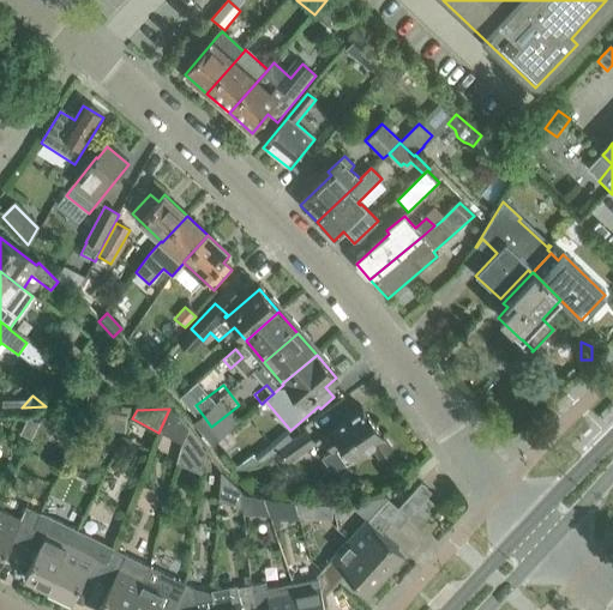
[(187,428),(176,415),(169,409),(158,433),(182,445),(187,428)]
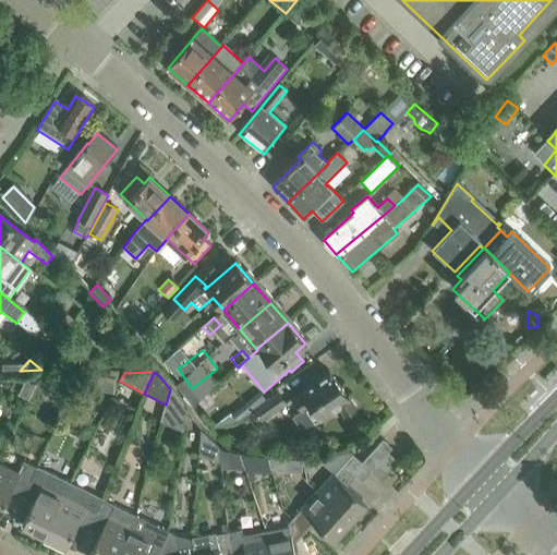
[(354,410),(328,373),(326,375),(327,377),(293,401),(301,412),(292,418),(302,432),(314,424),(315,424),(338,408),(344,417),(354,410)]
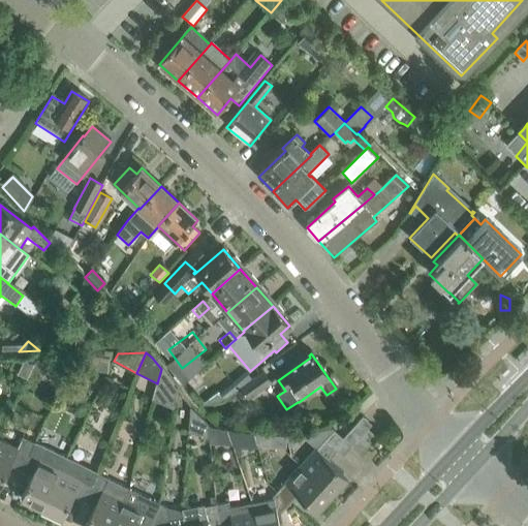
[(67,375),(78,354),(38,356),(36,361),(67,375)]
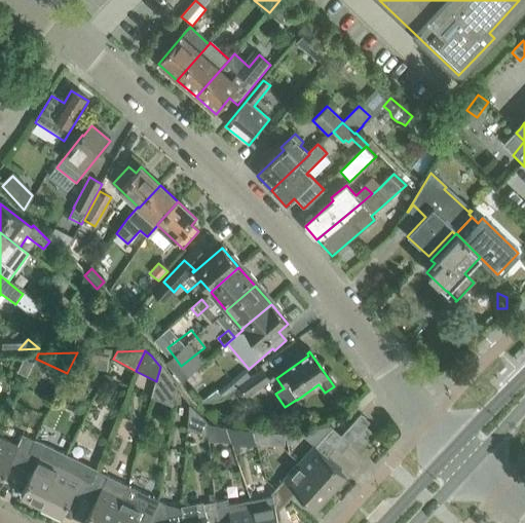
[(177,388),(161,369),(160,367),(156,381),(150,400),(173,408),(177,388)]
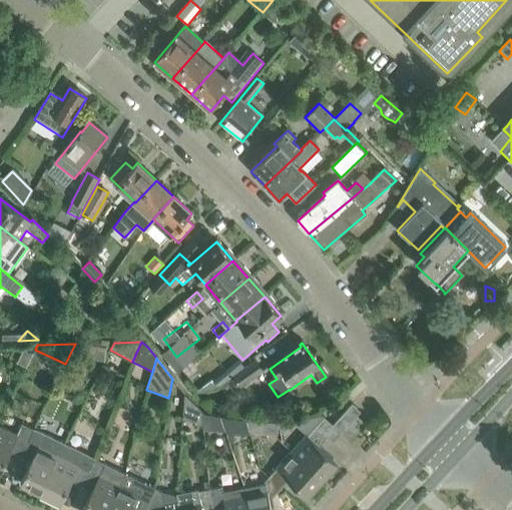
[(254,362),(231,378),(239,389),(263,373),(254,362)]
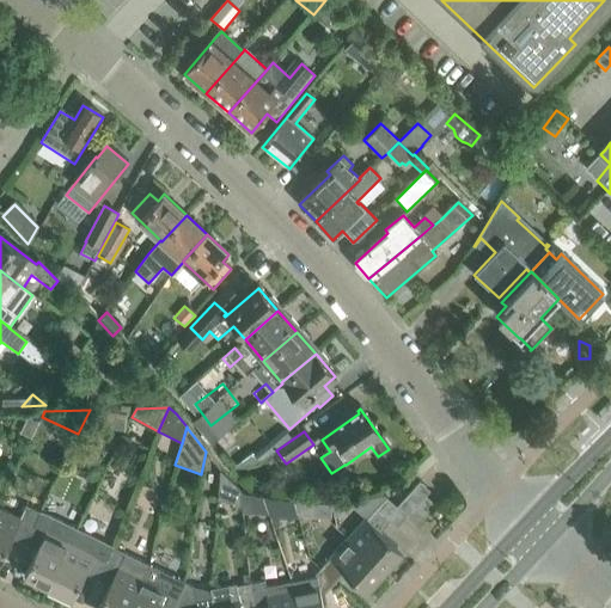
[(242,508),(240,491),(220,471),(218,501),(242,508)]
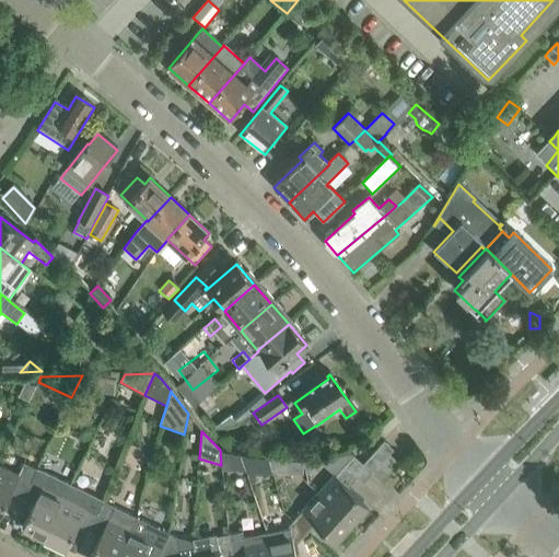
[(381,464),(388,455),(379,447),(362,465),(352,477),(361,486),(370,476),(381,465),(381,464)]
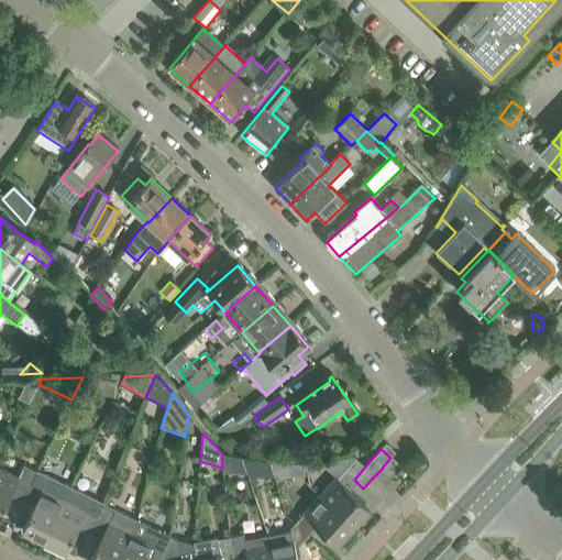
[(246,475),(244,460),(226,456),(221,452),(222,468),(222,474),(246,475)]
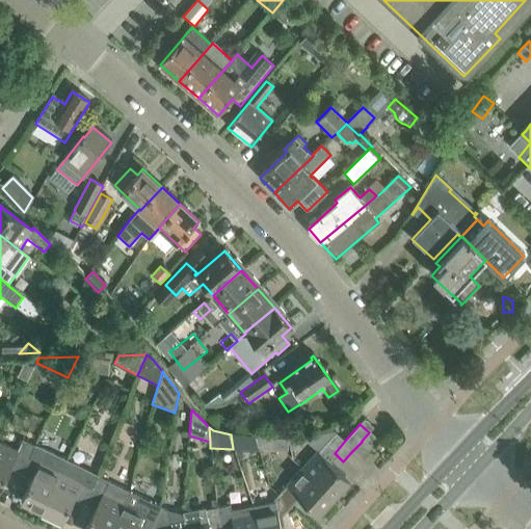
[(378,441),(369,432),(362,441),(362,442),(351,452),(361,460),(378,441)]
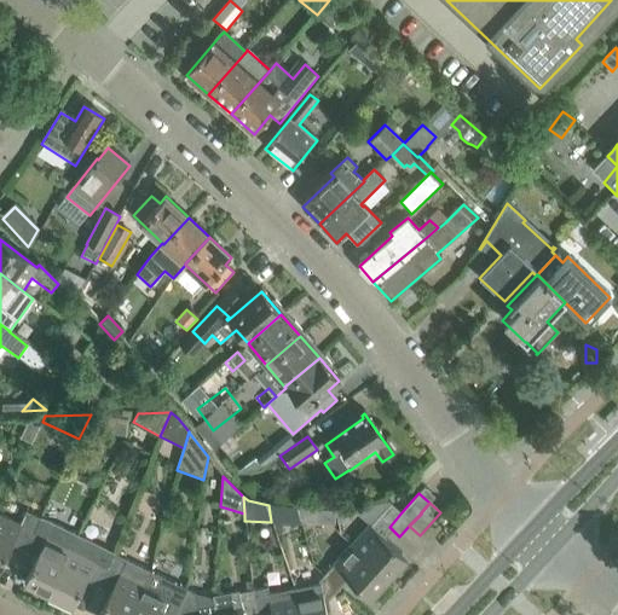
[(388,527),(390,527),(400,514),(390,504),(370,526),(369,524),(350,545),(388,580),(406,560),(380,537),(388,527)]
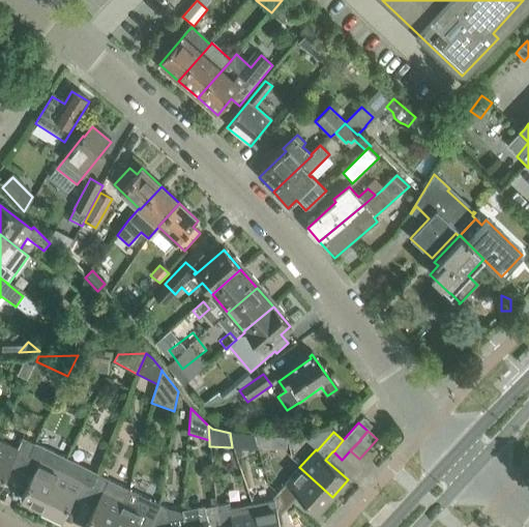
[(258,448),(255,436),(234,434),(230,433),(232,447),(258,449),(258,448)]
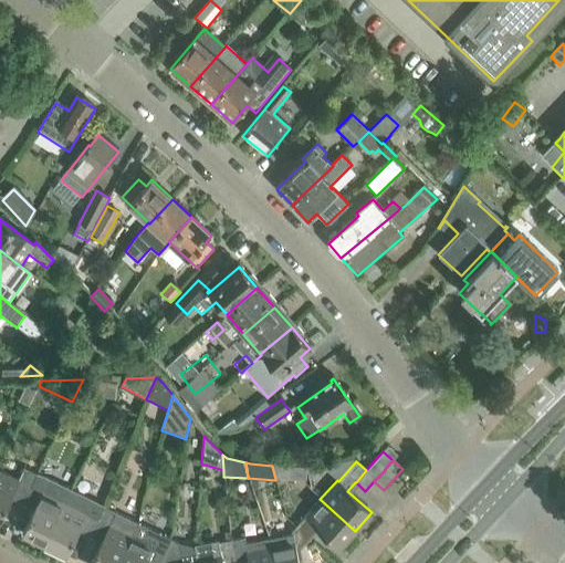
[(306,482),(307,468),(272,466),(275,479),(306,482)]
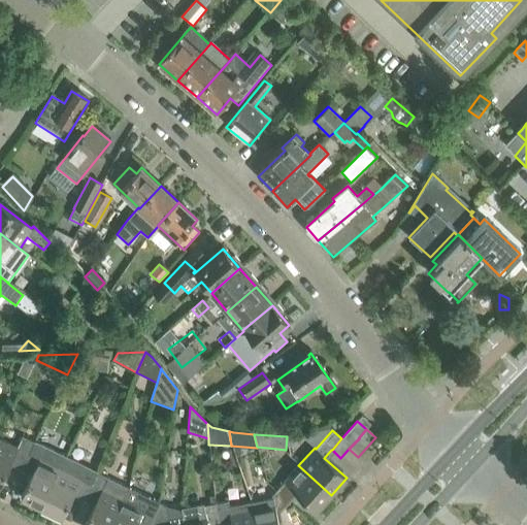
[(0,486),(11,462),(23,467),(34,443),(23,437),(18,448),(0,438),(0,486)]
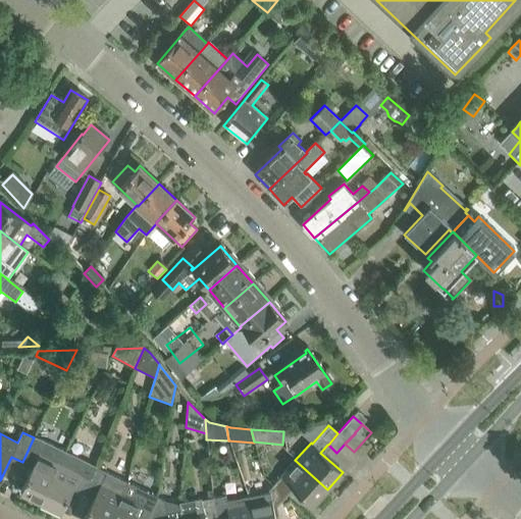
[(41,504),(65,453),(46,444),(34,437),(22,462),(33,467),(20,494),(41,504)]
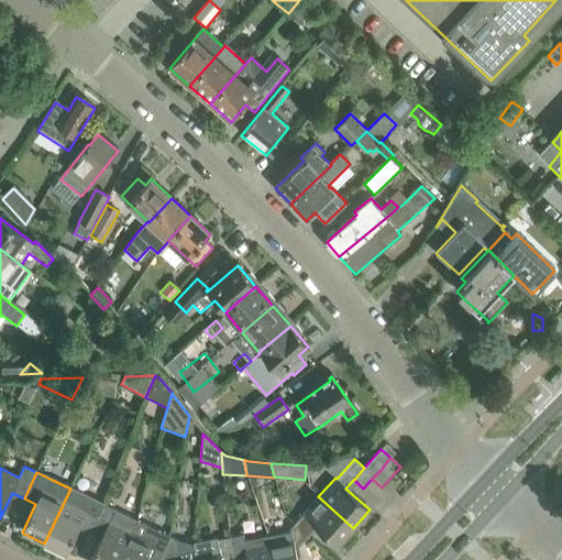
[(79,525),(91,531),(103,505),(70,489),(44,544),(65,553),(79,525)]
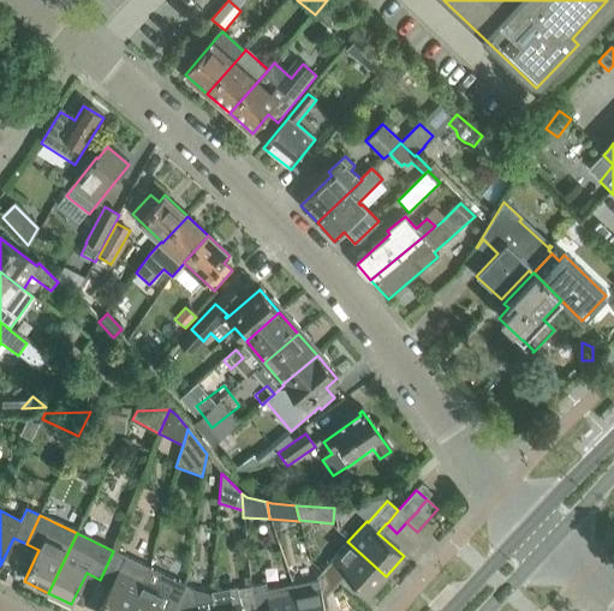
[(386,576),(347,541),(331,561),(332,562),(321,573),(333,582),(341,573),(368,595),(386,576)]
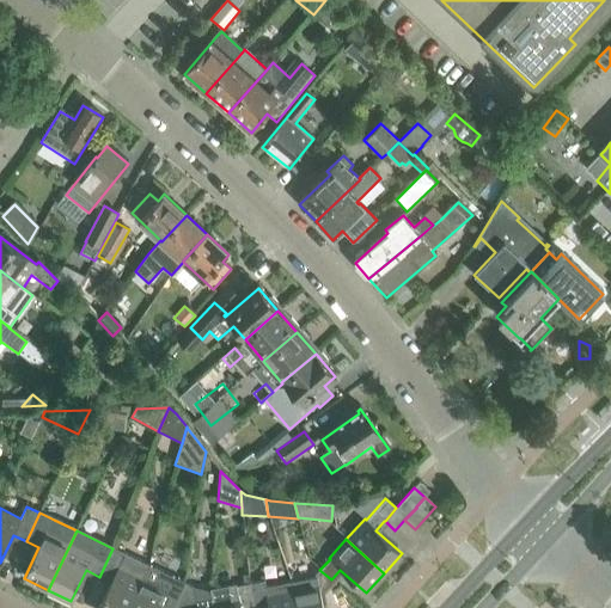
[(127,607),(148,565),(126,554),(112,548),(99,577),(111,583),(99,607),(127,607)]
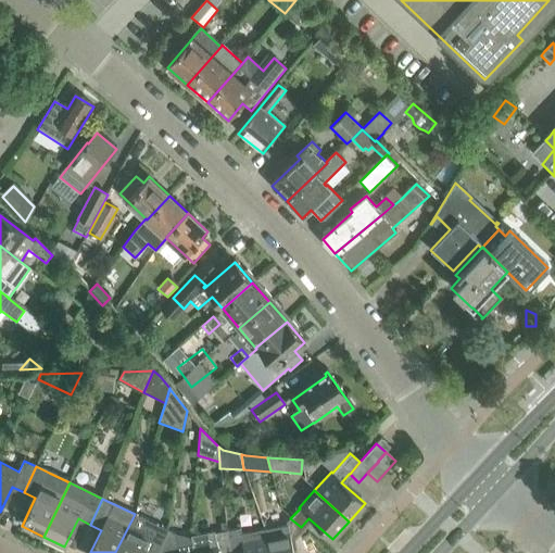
[(143,552),(144,551),(148,552),(158,552),(168,530),(135,514),(115,552),(143,552)]
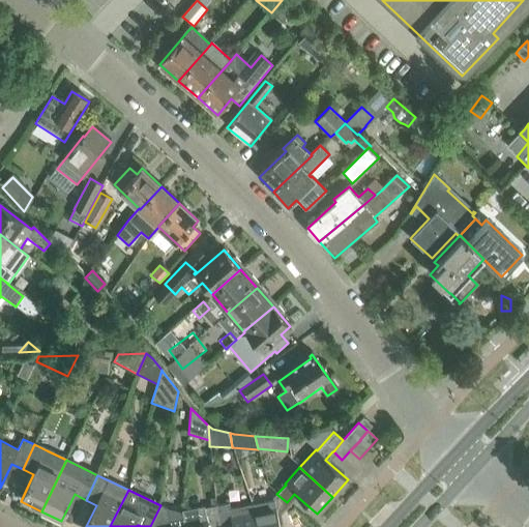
[(277,513),(287,502),(276,494),(266,505),(266,508),(253,511),(255,526),(278,526),(276,513),(277,513)]
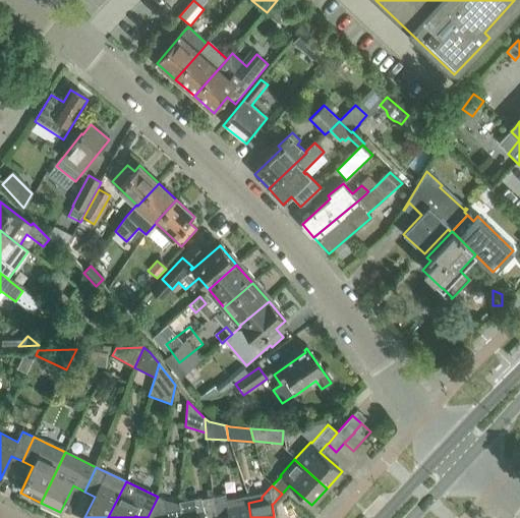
[(225,496),(212,498),(215,517),(250,517),(248,503),(247,498),(227,502),(225,496)]
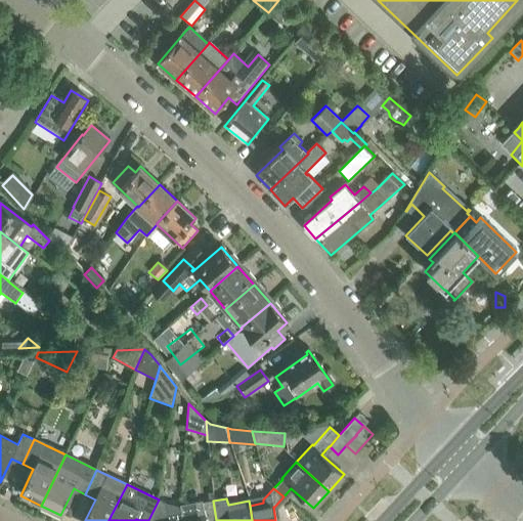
[(182,520),(182,519),(176,520),(170,520),(166,504),(159,500),(148,520),(182,520)]
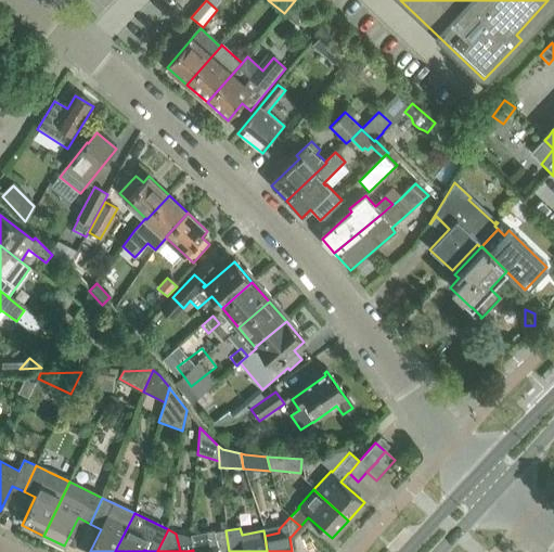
[(229,551),(226,530),(190,537),(193,550),(193,551),(229,551)]
